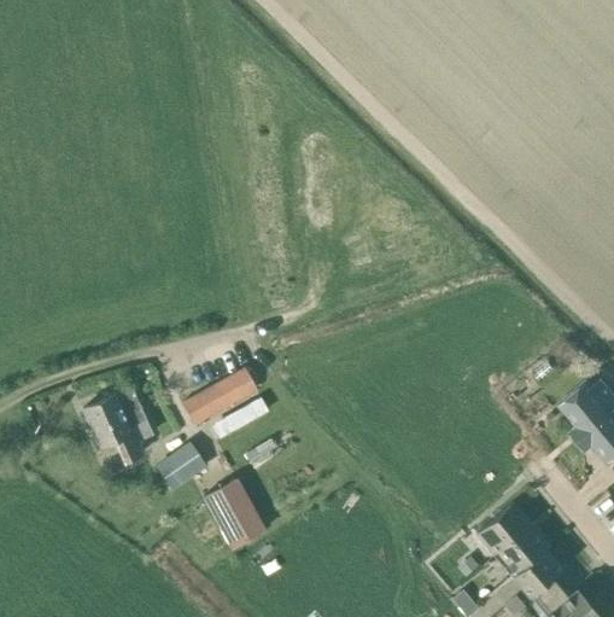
[(183,406),(196,428),(258,393),(246,371),(183,406)]
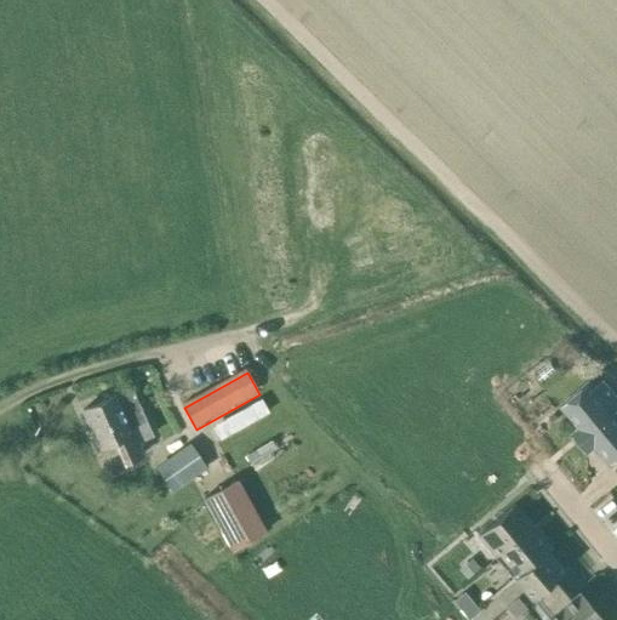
[(612,465),(616,461),(616,399),(603,384),(595,390),(592,386),(565,409),(583,431),(576,437),(589,454),(596,448),(612,465)]
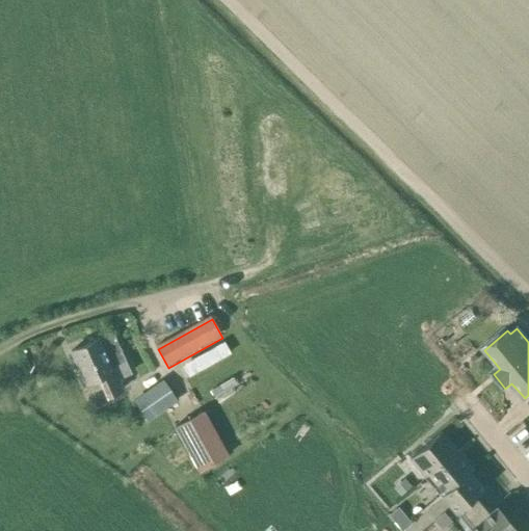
[(101,343),(99,341),(73,352),(91,394),(104,389),(108,398),(124,391),(120,379),(132,374),(115,337),(101,343)]
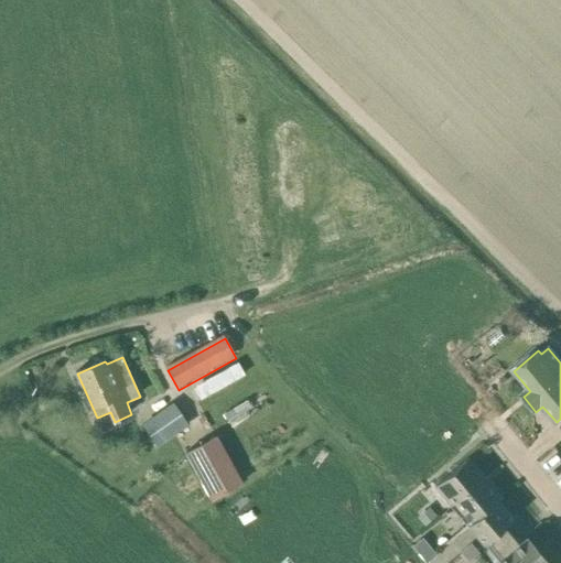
[(205,396),(249,370),(243,358),(197,383),(205,396)]
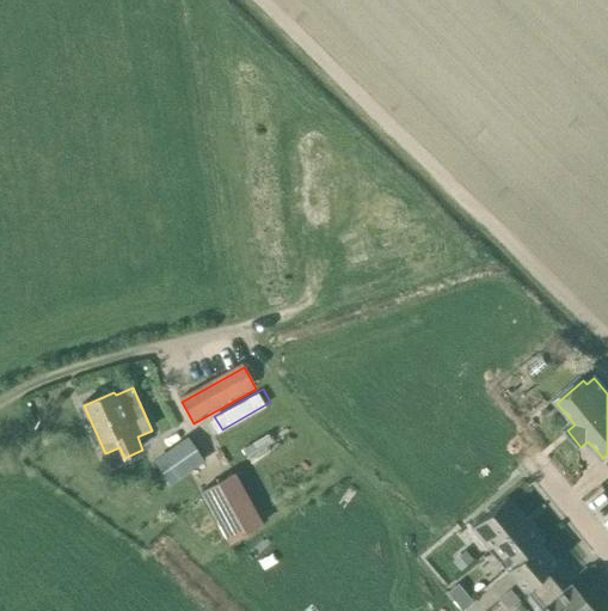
[(157,464),(172,484),(204,462),(190,440),(157,464)]
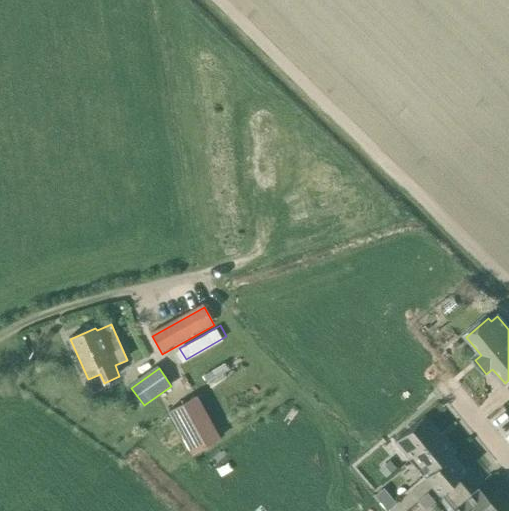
[(196,398),(170,413),(194,456),(220,441),(196,398)]
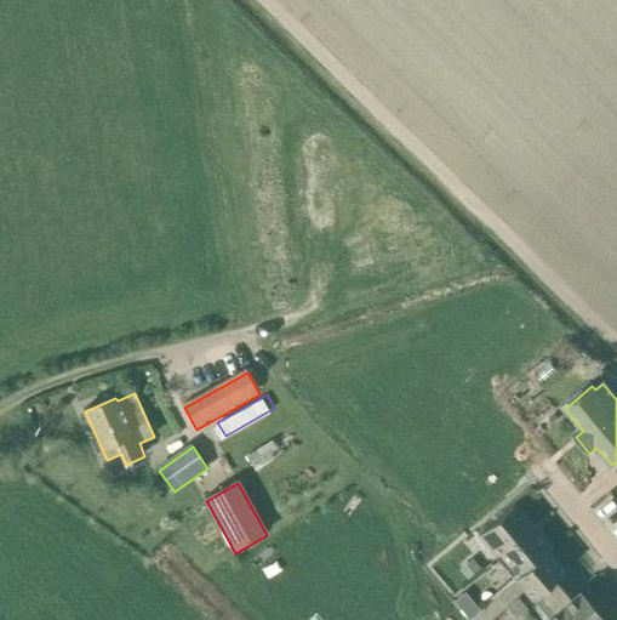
[(481,536),(500,559),(536,529),(518,506),(481,536)]
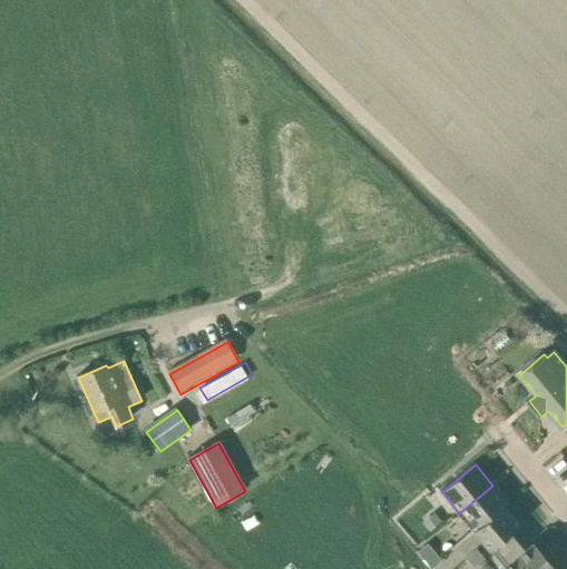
[(477,535),(510,507),(492,486),(459,513),(477,535)]
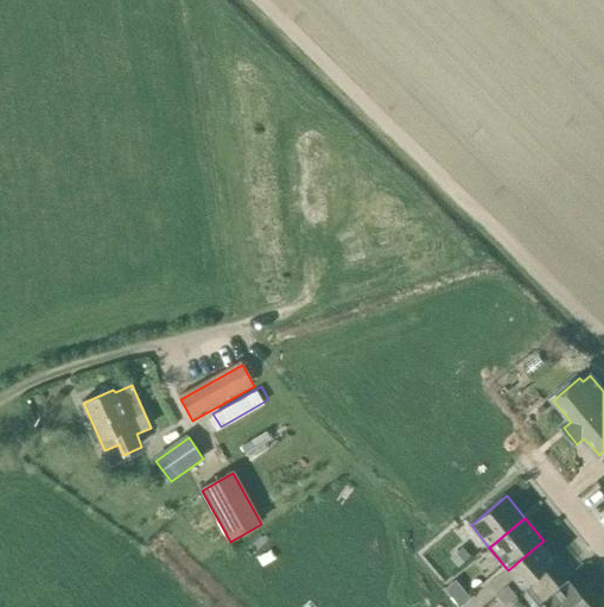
[(508,570),(539,606),(551,596),(560,588),(544,568),(558,557),(544,541),(508,570)]
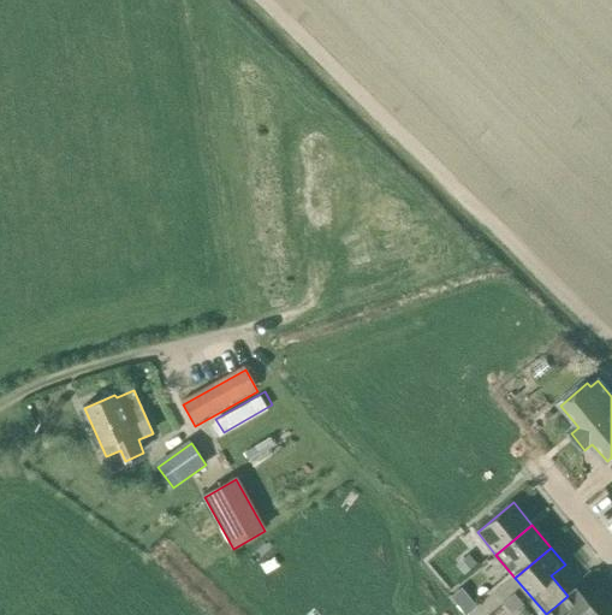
[(469,555),(458,565),(465,573),(476,563),(469,555)]
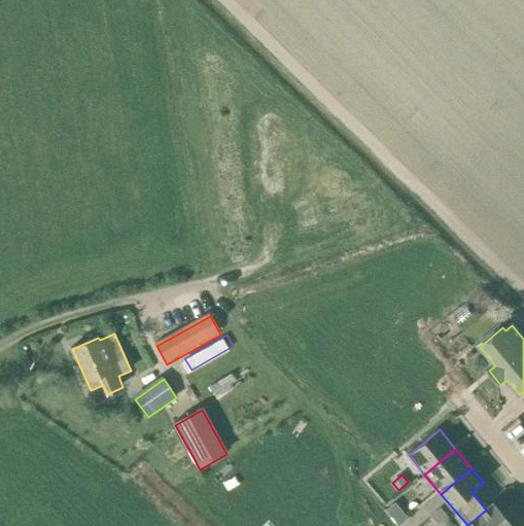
[(512,525),(493,503),(486,510),(478,517),(485,525),(512,525)]
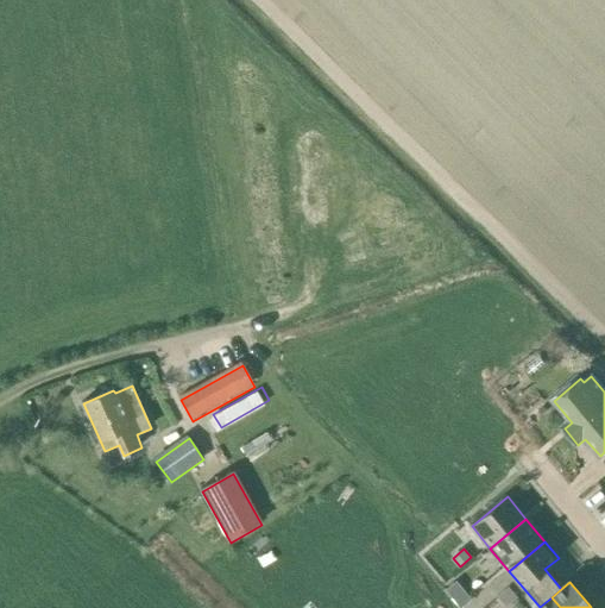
[(509,607),(518,597),(510,588),(498,597),(506,607),(509,607)]
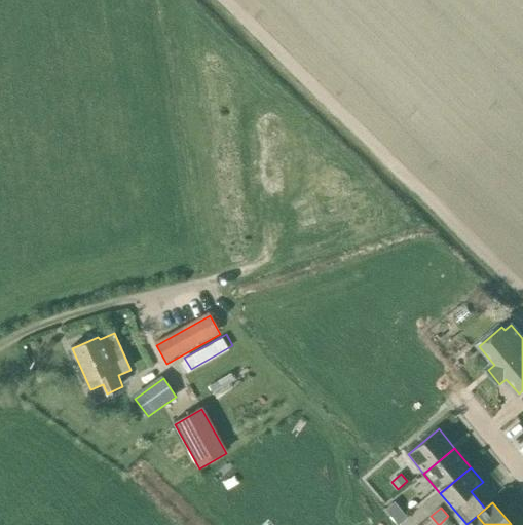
[(402,511),(393,518),(398,524),(401,524),(409,519),(402,511)]
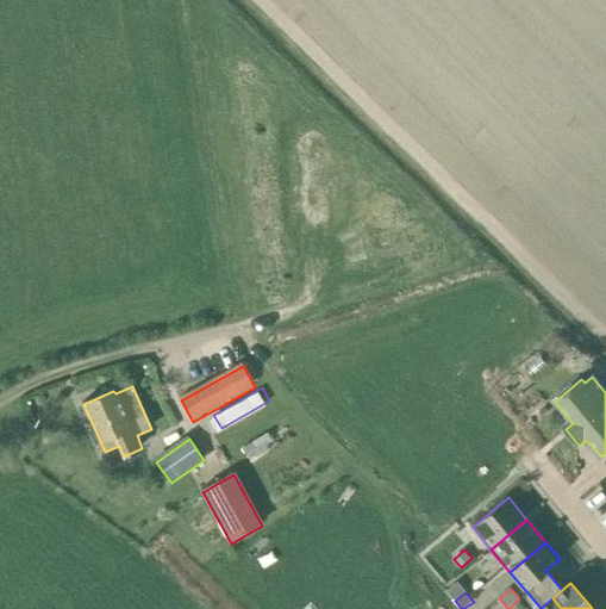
[(561,608),(553,598),(541,608),(561,608)]
